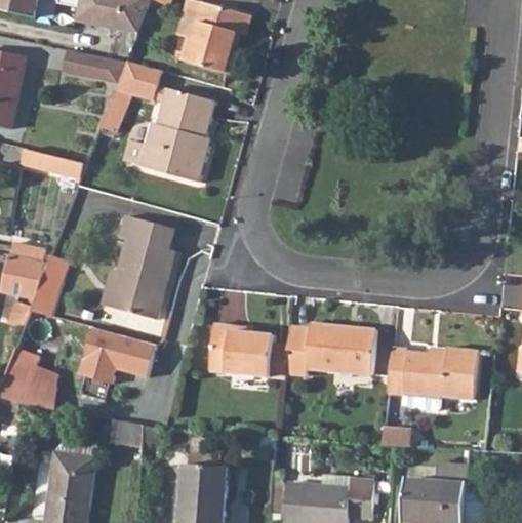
[(0,9),(34,16),(37,0),(0,0),(0,9)]
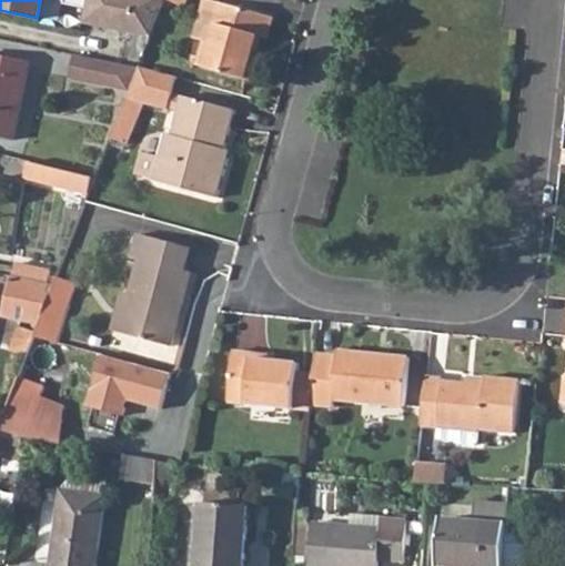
[(149,34),(162,0),(84,0),(80,20),(134,31),(135,26),(149,34)]
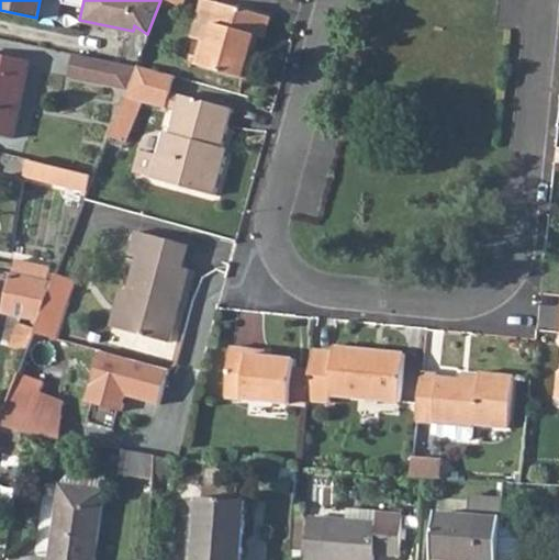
[(198,38),(202,40),(213,1),(210,0),(200,0),(191,36),(198,38)]
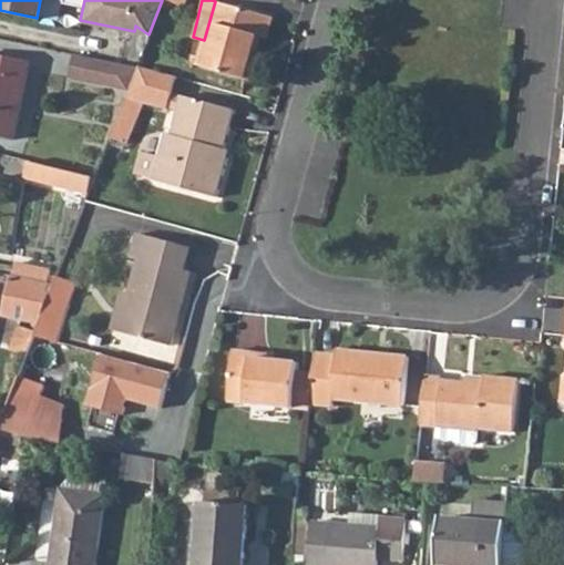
[(200,39),(194,63),(243,78),(249,52),(246,52),(250,33),(260,36),(267,14),(215,1),(204,40),(200,39)]
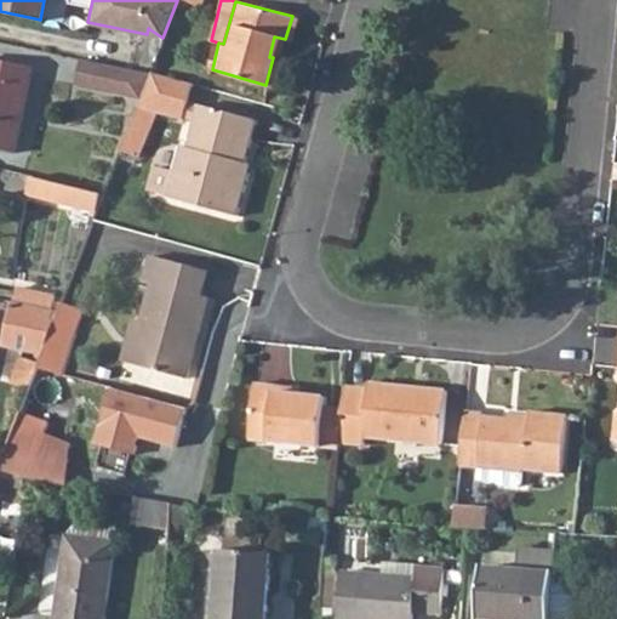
[(75,83),(140,97),(149,71),(80,57),(75,83)]
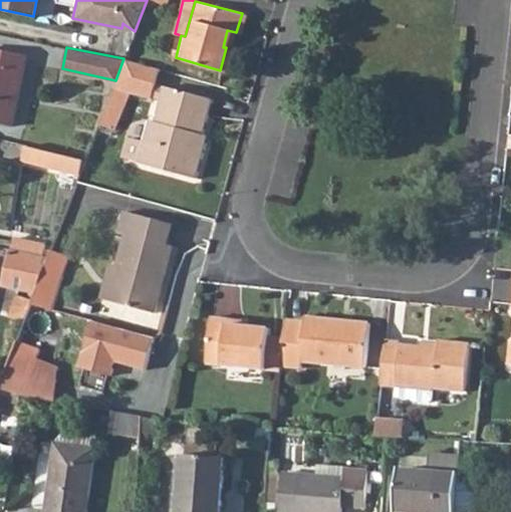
[(0,123),(11,125),(25,55),(0,49),(0,123)]
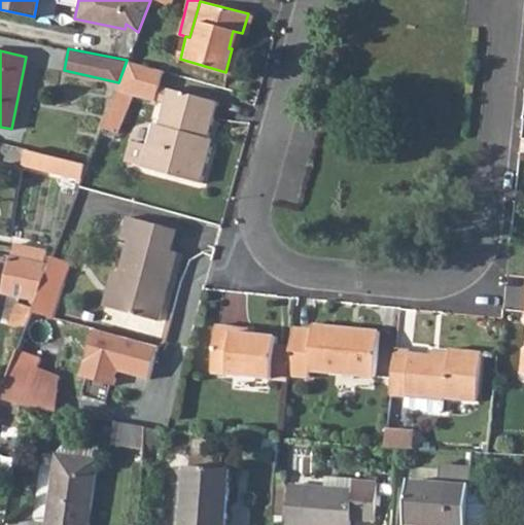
[(115,91),(152,102),(163,70),(127,60),(118,82),(115,91)]
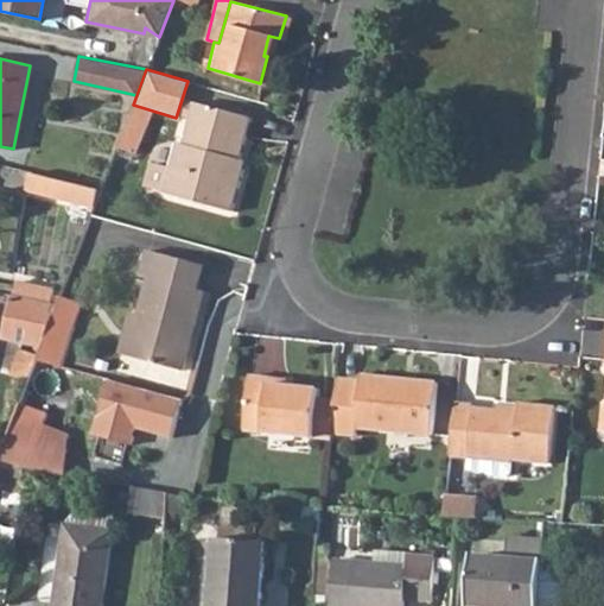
[(161,191),(229,212),(243,161),(237,158),(249,118),(191,101),(179,141),(176,140),(167,168),(161,190),(161,191)]
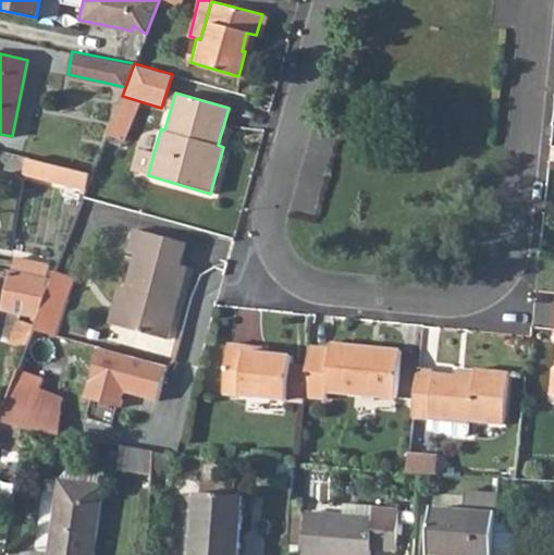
[(139,101),(122,96),(105,138),(122,144),(139,101)]
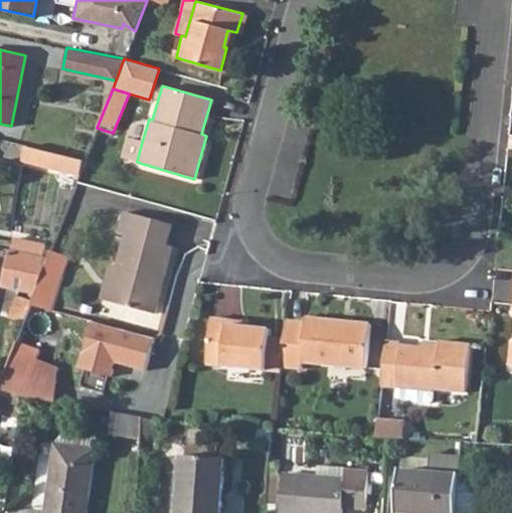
[(137,161),(142,142),(128,138),(122,157),(137,161)]
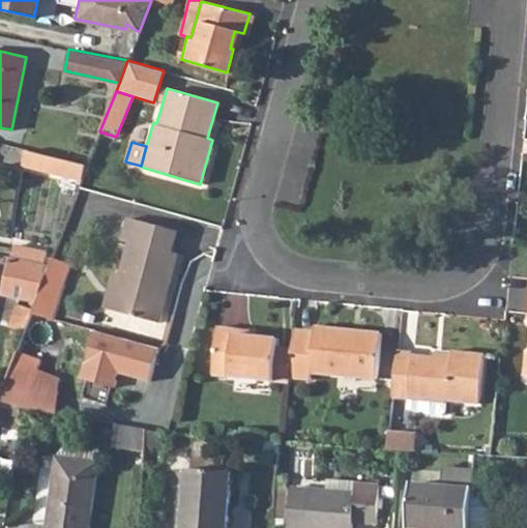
[(84,164),(24,149),(22,165),(81,179),(84,164)]
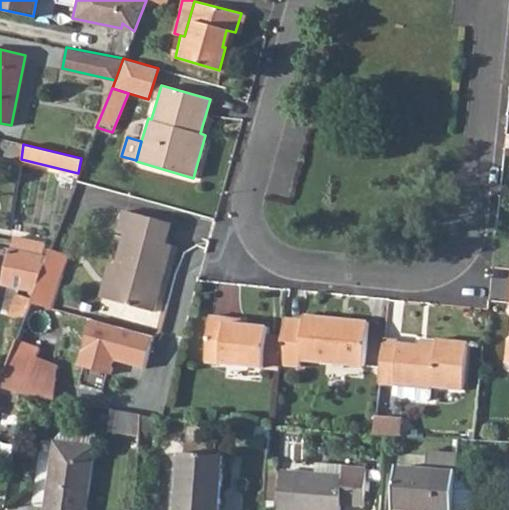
[(106,298),(151,311),(170,244),(164,242),(170,222),(122,209),(115,231),(123,234),(115,264),(106,298)]
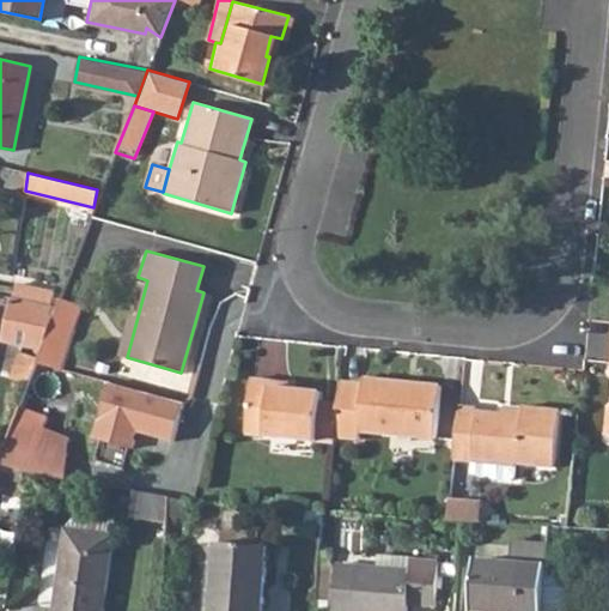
[(55,306),(47,326),(69,334),(81,301),(60,292),(55,306)]
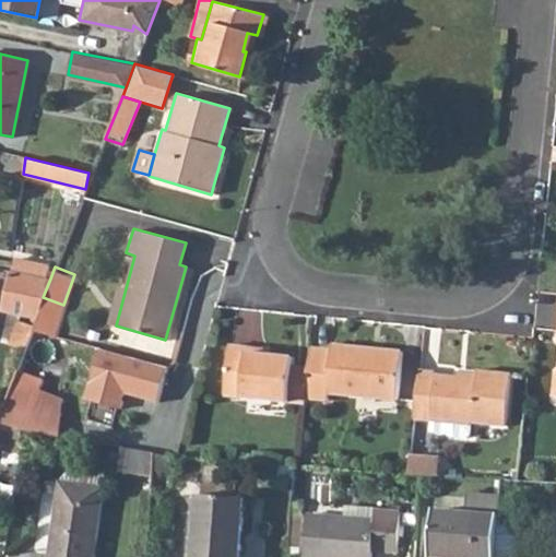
[(2,310),(34,318),(43,297),(50,279),(11,271),(2,310)]
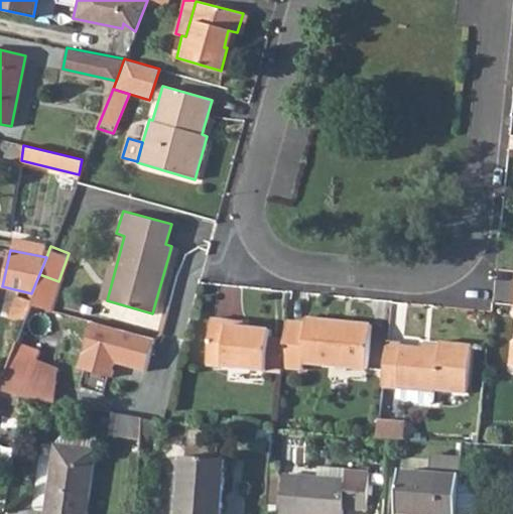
[(107,300),(116,266),(108,264),(99,298),(107,300)]
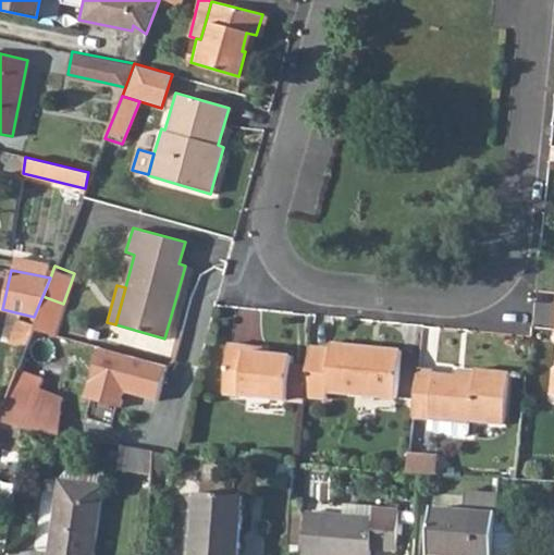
[(42,296),(34,317),(32,324),(31,325),(54,333),(63,304),(42,296)]
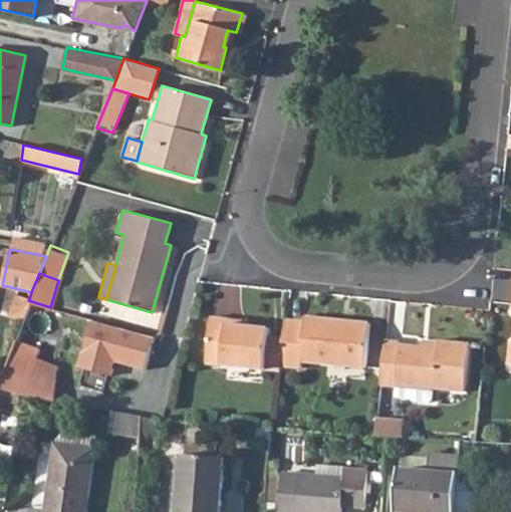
[(28,300),(29,299),(13,293),(6,311),(21,317),(28,300)]
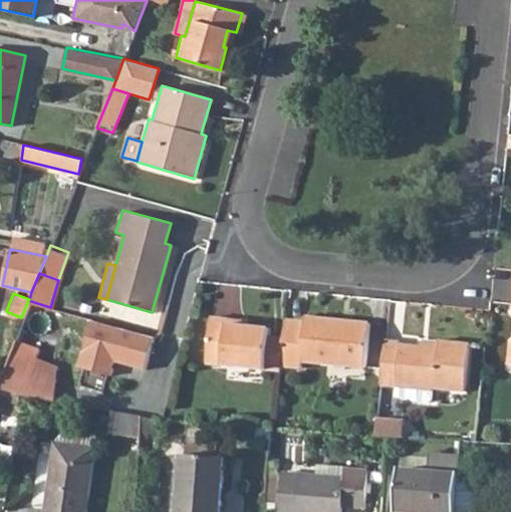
[(279,365),(298,367),(298,361),(363,366),(367,321),(302,315),(302,319),(284,317),(282,336),(279,365)]
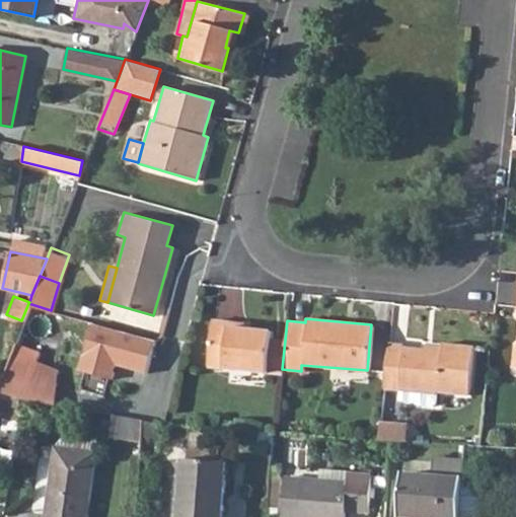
[(153,338),(90,320),(77,368),(109,377),(114,362),(144,371),(153,338)]
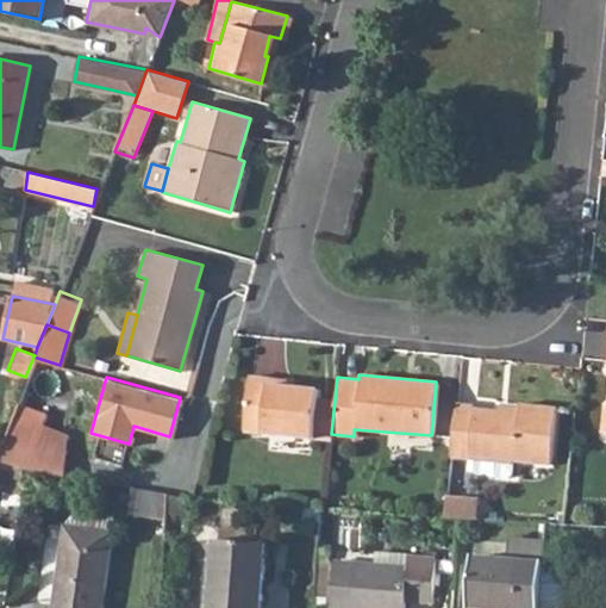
[(313,438),(317,398),(318,388),(268,384),(268,378),(248,377),(242,430),(313,438)]
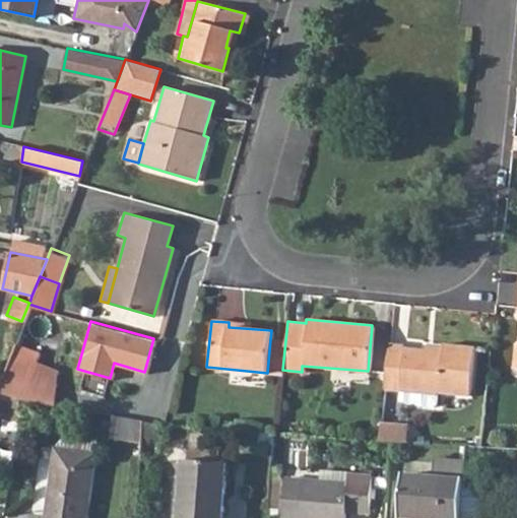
[(0,392),(20,397),(40,349),(14,339),(0,375),(0,392)]
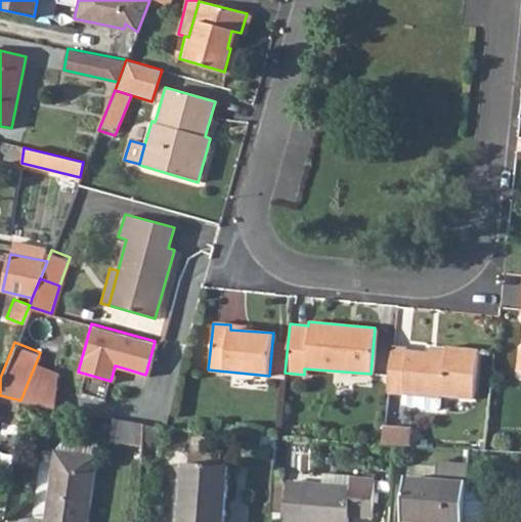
[(269,376),(284,377),(285,373),(288,343),(272,342),(269,376)]
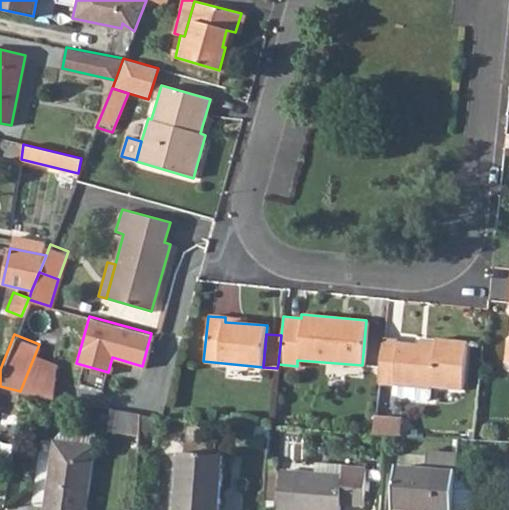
[(377,383),(391,384),(392,382),(429,385),(461,388),(465,343),(433,340),(433,344),(395,341),(396,338),(381,336),(377,383)]
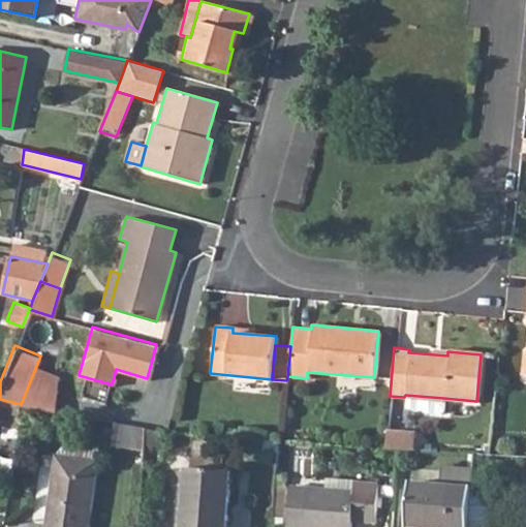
[(443,398),(405,395),(404,397),(404,407),(420,408),(423,411),(438,412),(442,409),(443,398)]
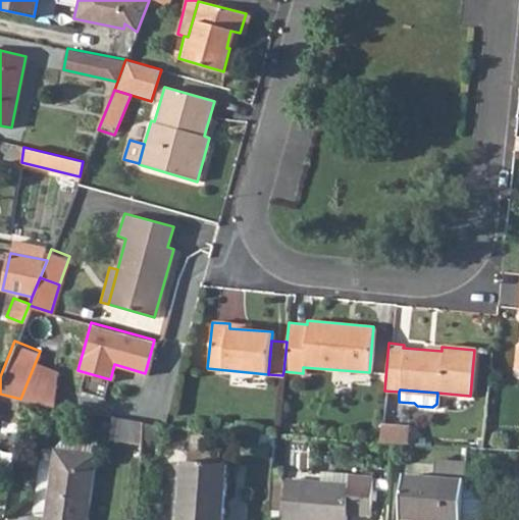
[(0,419),(17,422),(20,401),(0,398),(0,419)]
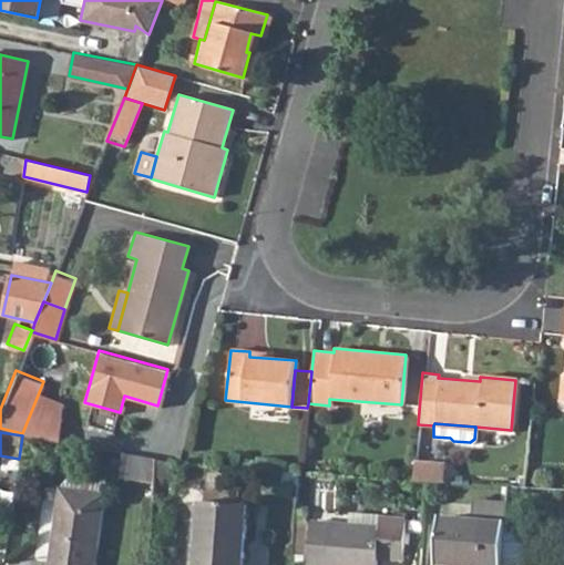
[(119,476),(151,482),(152,478),(153,456),(121,451),(119,476)]
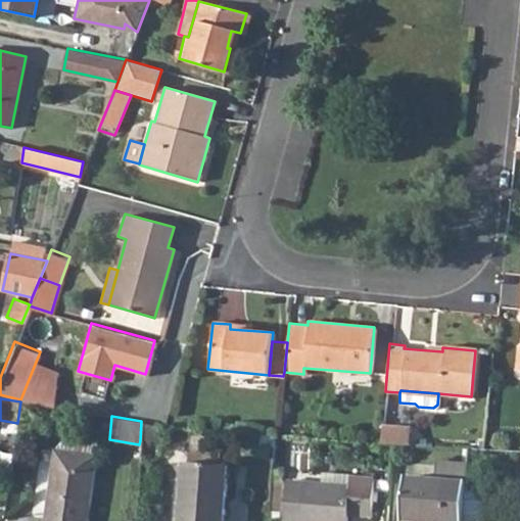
[(140,440),(163,444),(166,425),(162,425),(141,421),(140,440)]
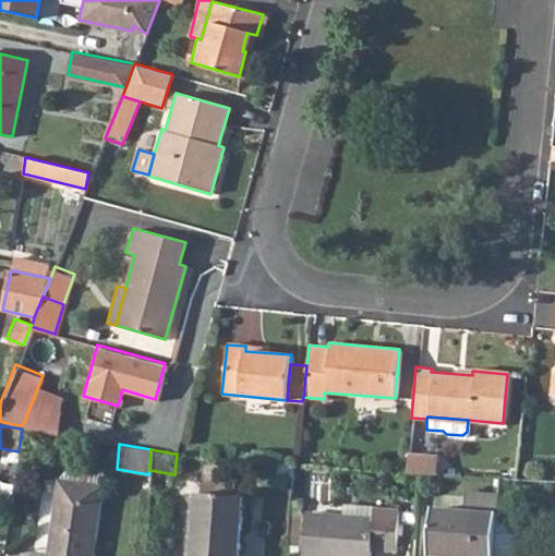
[(434,455),(407,454),(406,473),(417,473),(433,474),(434,455)]
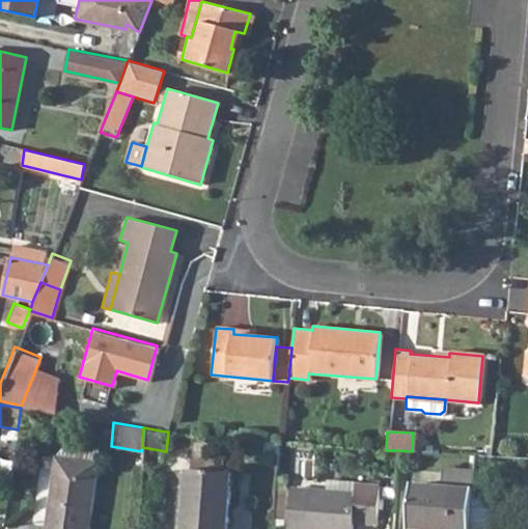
[(43,528),(85,528),(95,461),(54,455),(43,528)]
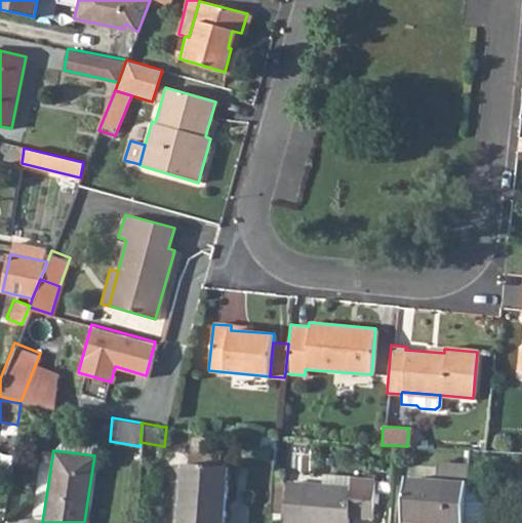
[(482,497),(482,488),(467,487),(469,463),(437,460),(435,479),(405,476),(402,521),(426,522),(481,522),(484,521),(485,501),(482,497)]
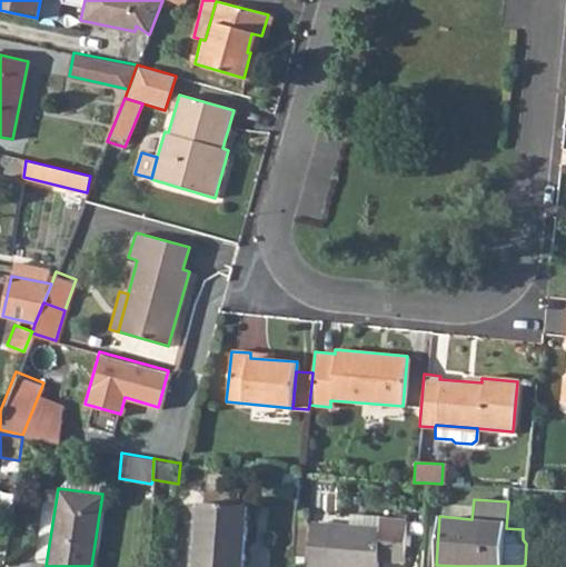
[(194,566),(242,566),(248,506),(199,503),(194,566)]
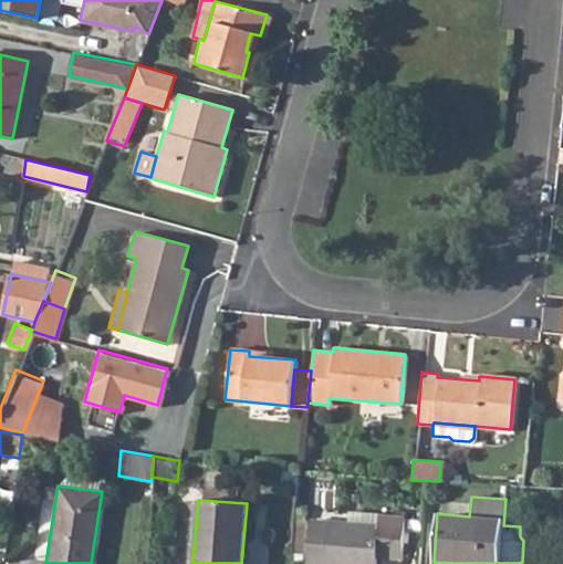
[(304,563),(374,563),(375,557),(391,559),(392,545),(397,546),(397,536),(406,536),(408,517),(378,514),(378,524),(309,518),(304,563)]
